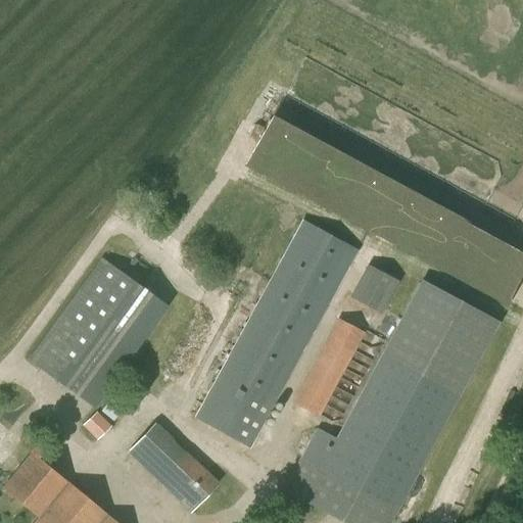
[(282,100),(249,163),(510,304),(522,278),(522,244),(508,237),(514,225),(283,100),(282,100)]
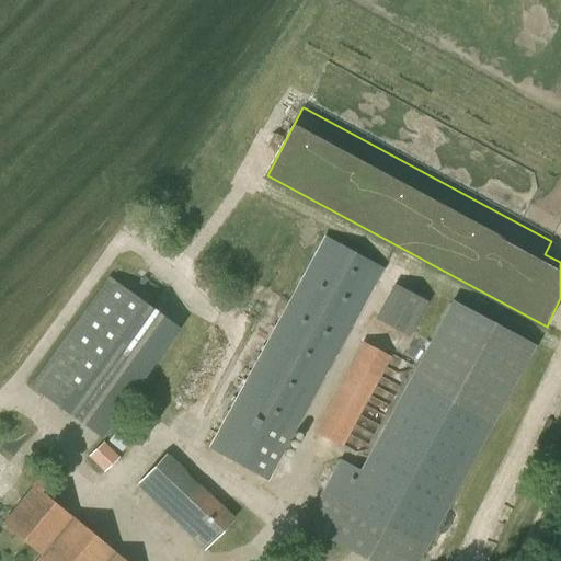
[(208,448),(268,481),(385,268),(323,236),(208,448)]
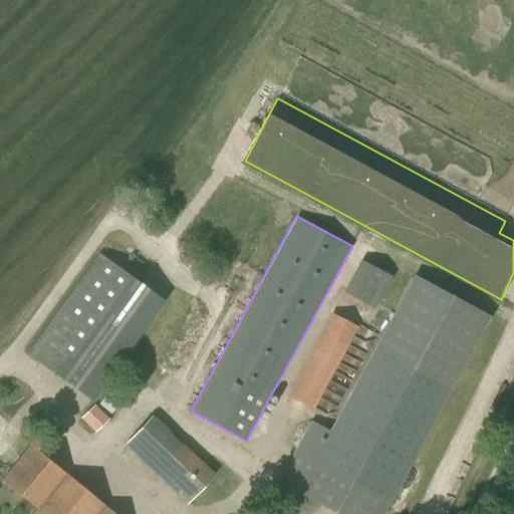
[(166,301),(99,253),(26,353),(92,402),(166,301)]
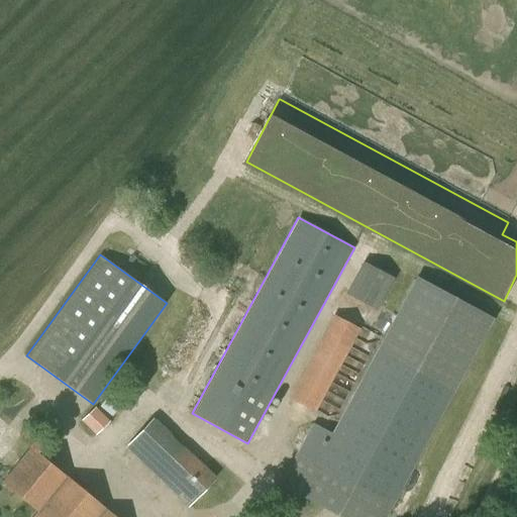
[(348,290),(380,306),(397,275),(366,259),(348,290)]
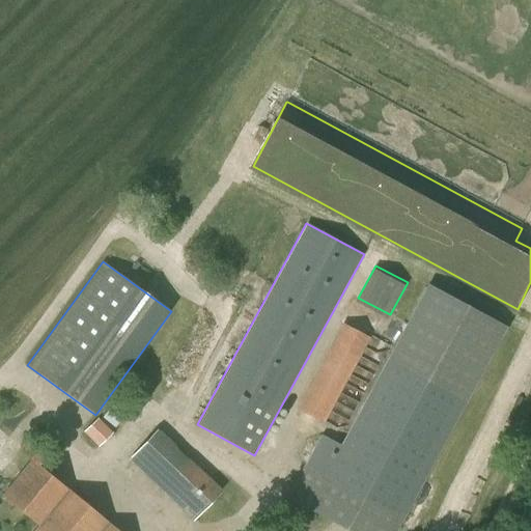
[(387,358),(339,445),(320,435),(287,497),(350,530),(396,530),(468,401),(507,327),(426,283),(387,358)]
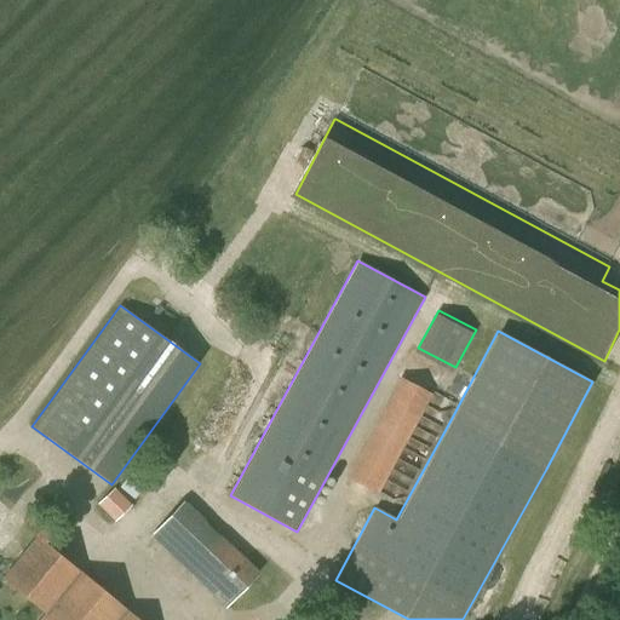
[(346,477),(377,494),(431,395),(401,378),(346,477)]
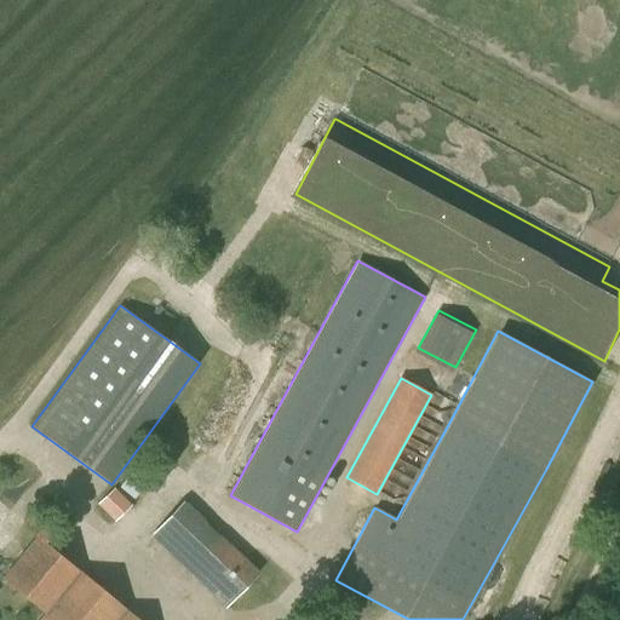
[(98,505),(116,522),(132,506),(114,489),(98,505)]
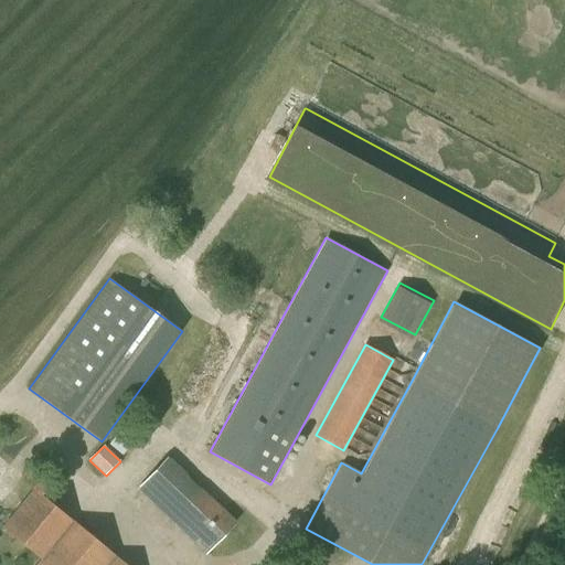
[(136,489),(206,555),(236,523),(166,457),(136,489)]
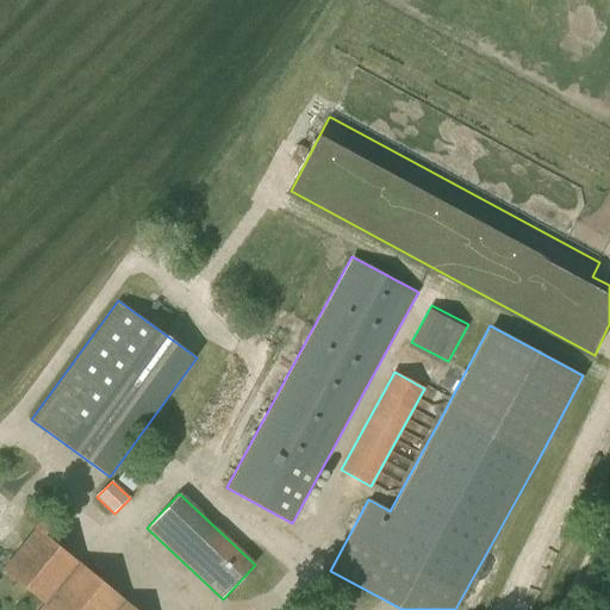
[(135,609),(54,542),(67,527),(50,512),(2,570),(44,604),(38,609),(135,609)]
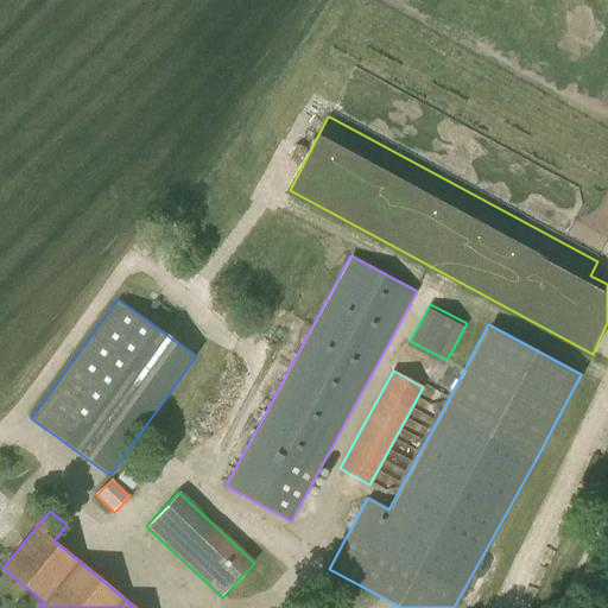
All buildings are outlined.
